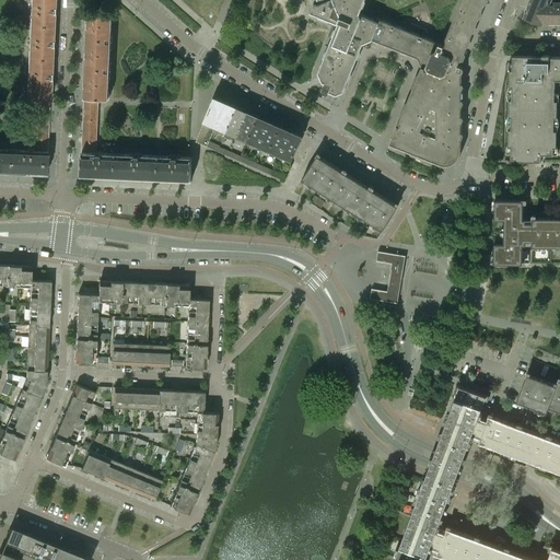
[(53,88),(55,0),(31,0),(27,94),(46,95),(46,88),(53,88)]
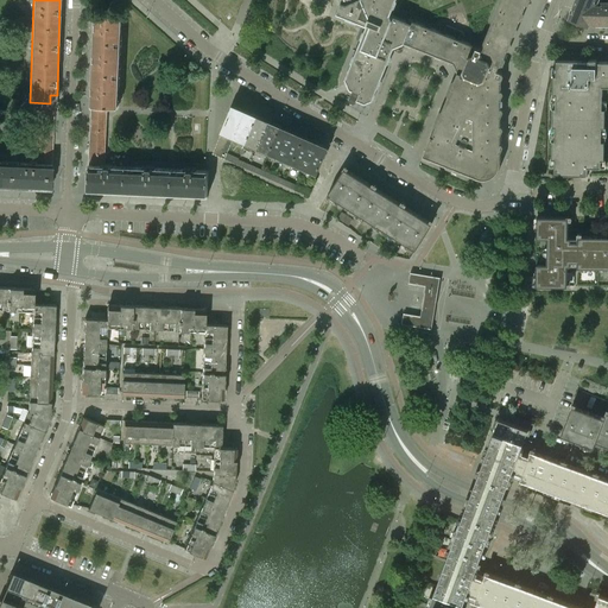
[(502,113),(499,112),(501,107),(501,99),(502,95),(499,94),(501,89),(501,81),(502,77),(499,76),(501,71),(498,70),(500,64),(501,65),(501,64),(500,63),(502,57),(505,56),(508,49),(506,48),(508,42),(511,40),(514,33),(512,32),(515,26),(517,26),(520,18),(519,18),(521,12),(524,11),(526,2),(525,2),(525,0),(361,0),(361,1),(360,1),(359,0),(353,0),(347,4),(341,1),(336,13),(366,25),(346,77),(349,88),(353,89),(349,99),(350,101),(354,102),(356,101),(358,99),(366,102),(373,99),(390,58),(388,57),(386,51),(393,49),(393,48),(404,43),(415,46),(415,45),(424,49),(424,51),(444,59),(445,57),(453,61),(457,73),(453,82),(455,83),(451,93),(449,92),(441,113),(442,113),(438,122),(437,122),(432,133),(435,134),(434,137),(431,135),(423,153),(429,156),(428,158),(449,166),(449,164),(461,169),(462,171),(477,177),(482,179),(485,179),(486,179),(487,179),(488,178),(491,178),(493,177),(494,176),(495,175),(496,173),(498,172),(499,171),(499,170),(500,168),(500,165),(501,162),(501,151),(502,149),(499,147),(501,143),(501,134),(502,131),(499,130),(501,125),(501,116),(502,113)]
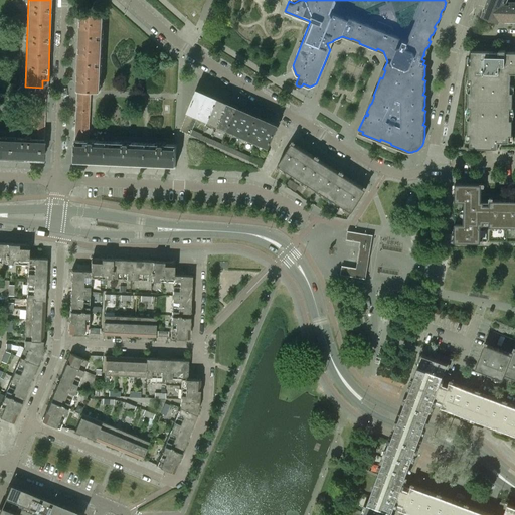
[(506,0),(488,0),(482,16),(498,22),(499,20),(504,20),(505,22),(514,21),(514,1),(509,2),(506,0)]
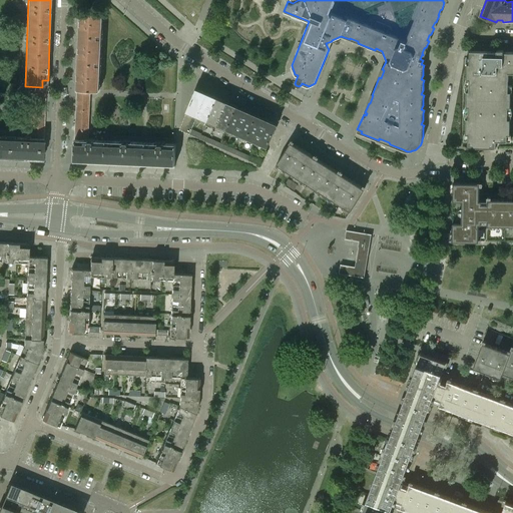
[(80,9),(77,94),(99,95),(103,10),(80,9)]
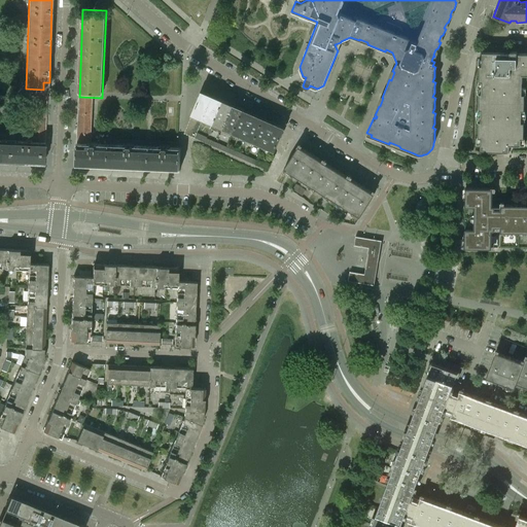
[(526,53),(517,54),(517,51),(511,51),(511,54),(500,53),(480,51),(480,60),(483,60),(483,65),(480,65),(480,81),(482,81),(482,94),(480,94),(479,109),(482,109),(482,121),(479,121),(479,137),(481,137),(481,143),(479,143),(478,150),(510,151),(510,150),(510,146),(510,144),(524,145),(524,143),(521,143),(521,138),(524,138),(524,123),(521,123),(522,110),(524,110),(524,95),(524,94),(522,94),(522,75),(526,74),(526,53)]
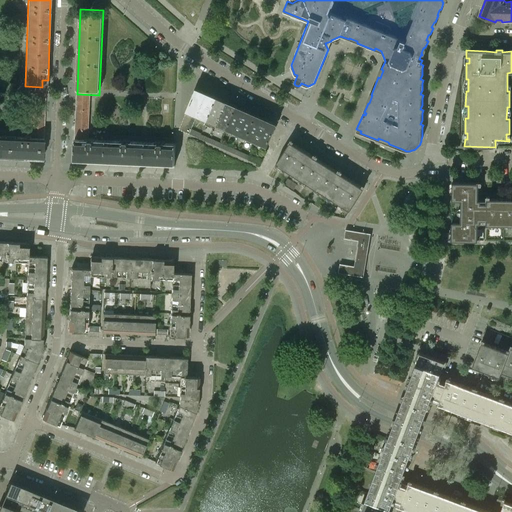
[(206,121),(216,97),(196,89),(179,129),(189,133),(191,130),(197,116),(206,121)]
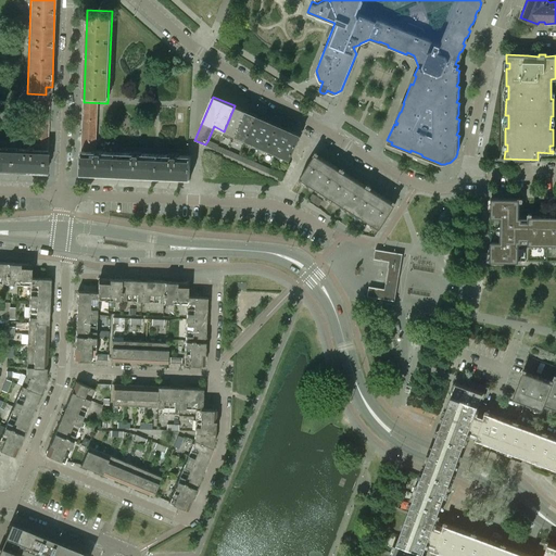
[(84,102),(83,117),(106,118),(108,103),(84,102)]
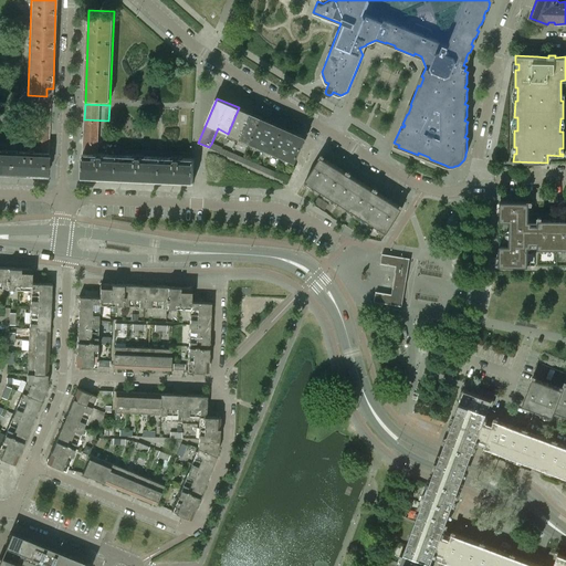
[(250,143),(261,117),(239,107),(228,134),(250,143)]
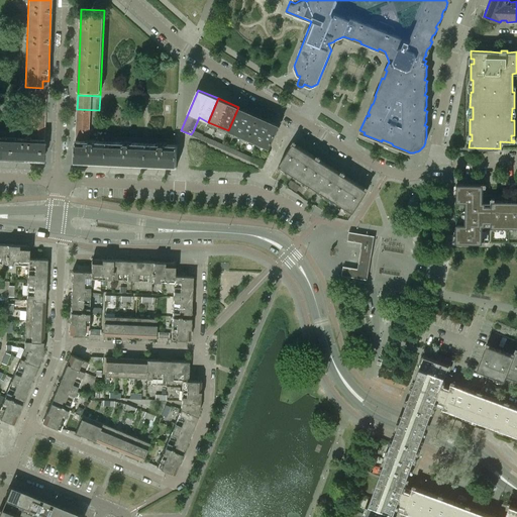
[(248,139),(259,116),(238,107),(228,130),(248,139)]
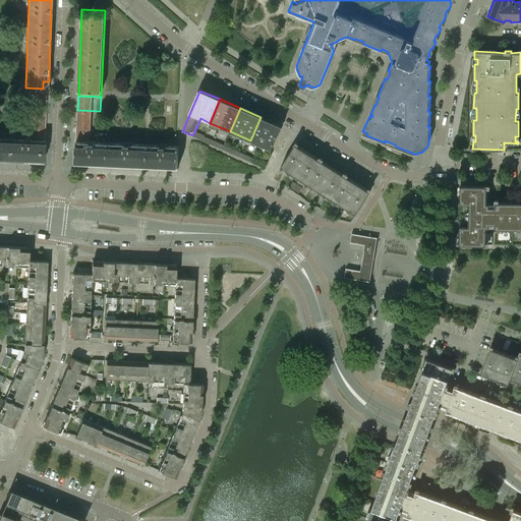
[(77,110),(76,131),(99,132),(100,111),(77,110)]
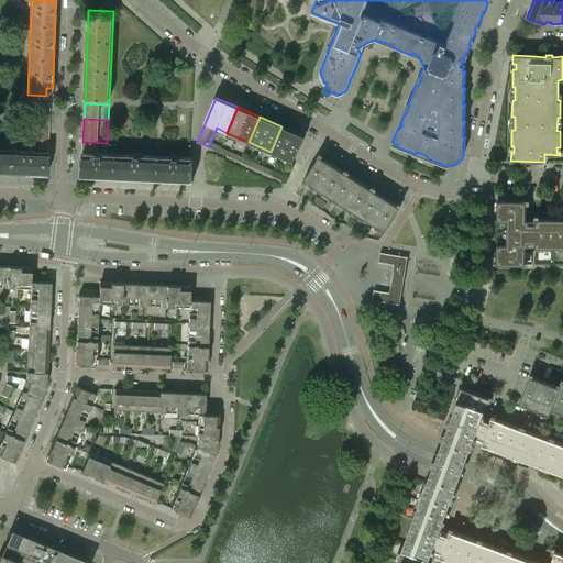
[(293,162),(302,139),(304,136),(282,127),(271,152),(293,162)]
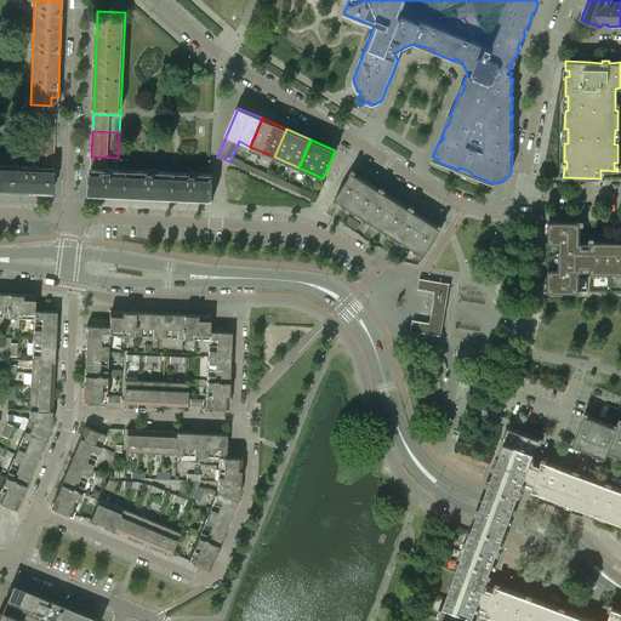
[(255,167),(244,163),(241,167),(254,172),(255,167)]
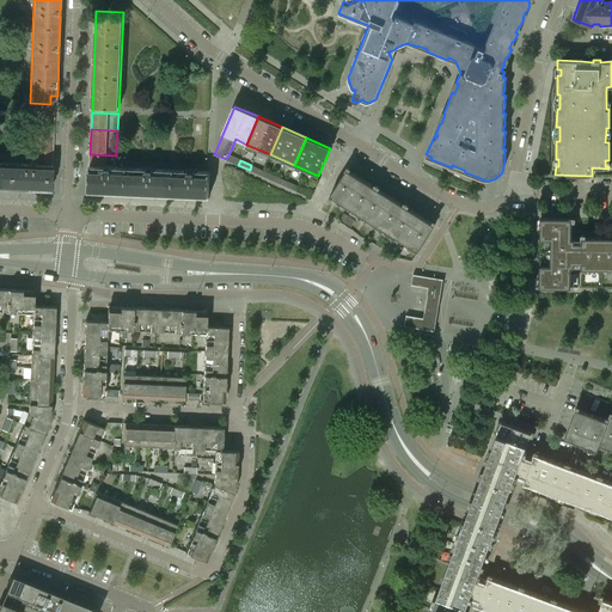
[(0,161),(0,185),(51,189),(53,164),(0,161)]
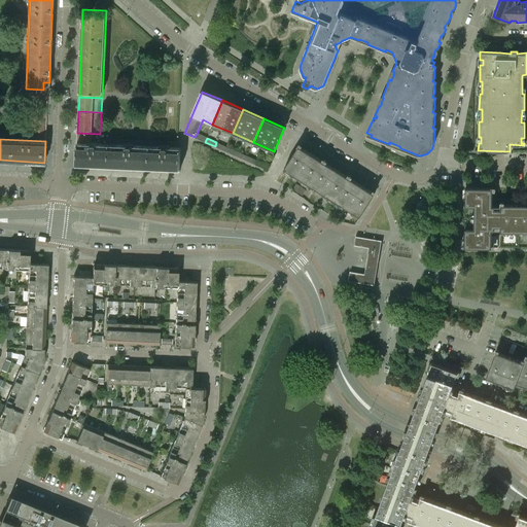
[(172,146),(77,142),(76,168),(171,172),(172,146)]
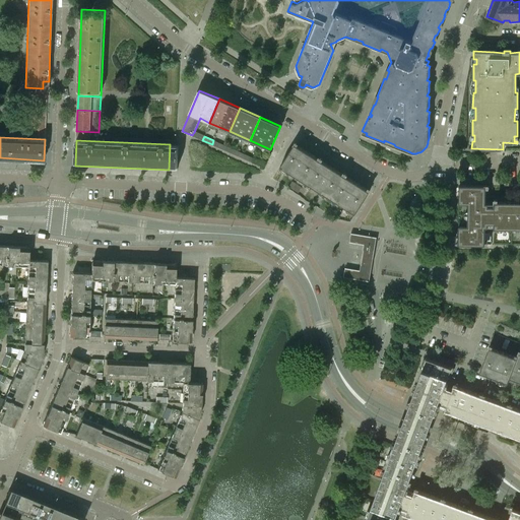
[(224,145),(213,140),(212,144),(222,149),(224,145)]
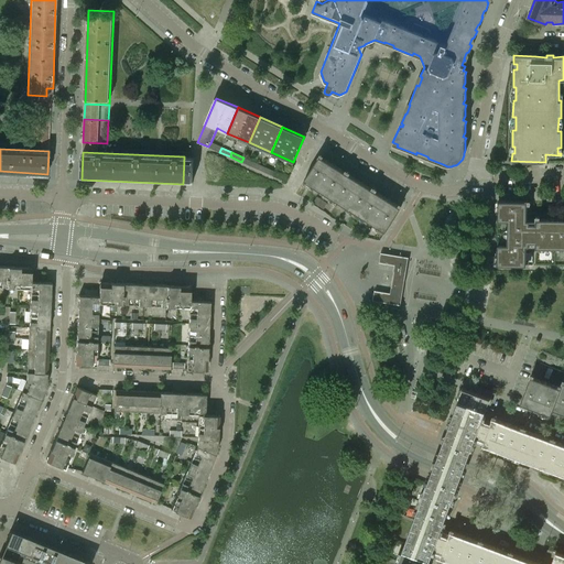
[(331,198),(347,173),(320,155),(304,180),(304,181),(304,182),(310,184),(321,191),(326,194),(331,198)]
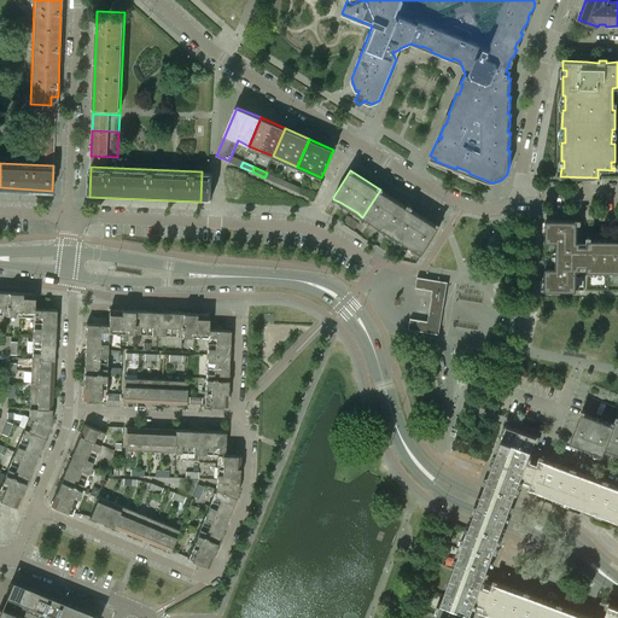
[(290,182),(278,178),(275,182),(287,187),(290,182)]
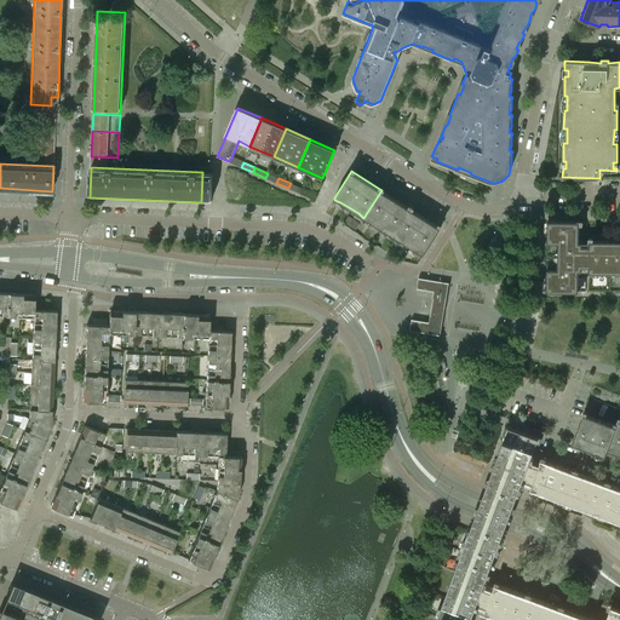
[(315,194),(310,191),(302,188),(300,193),(314,199),(315,194)]
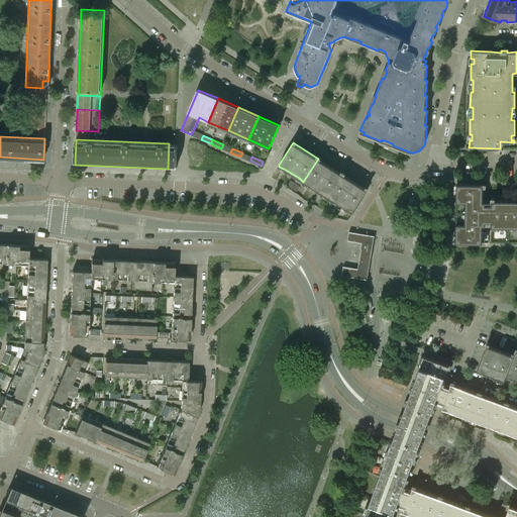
[(327,197),(342,174),(318,159),(303,182),(308,184),(323,193),(327,197)]
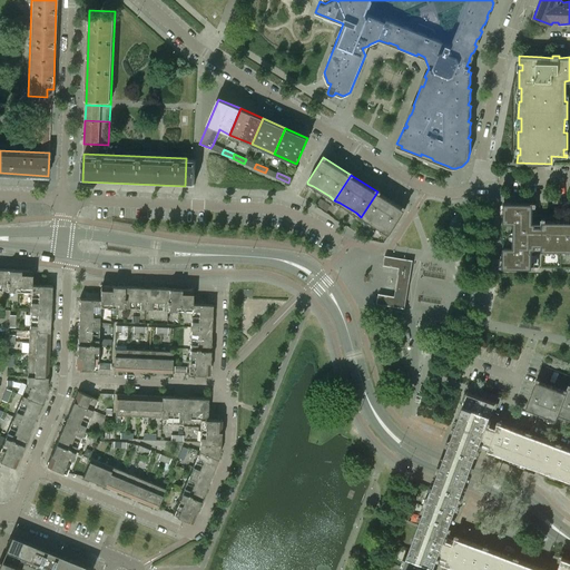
[(390,234),(405,209),(377,192),(361,217),(367,219),(384,231),(389,235),(389,234),(390,234)]
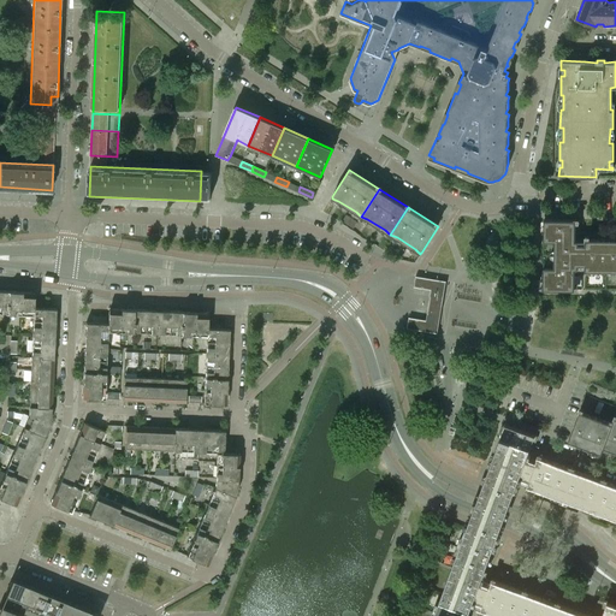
[(353,229),(357,221),(347,214),(342,220),(353,229)]
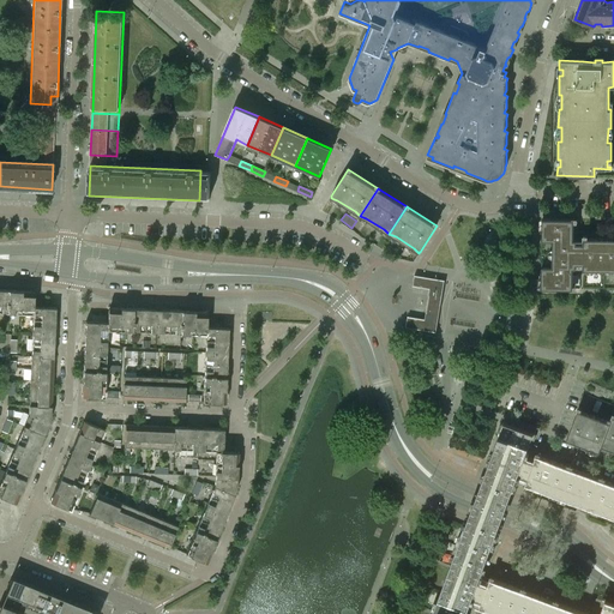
[(573,239),(575,233),(575,218),(542,218),(541,218),(542,226),(542,253),(584,253),(584,239),(573,239)]
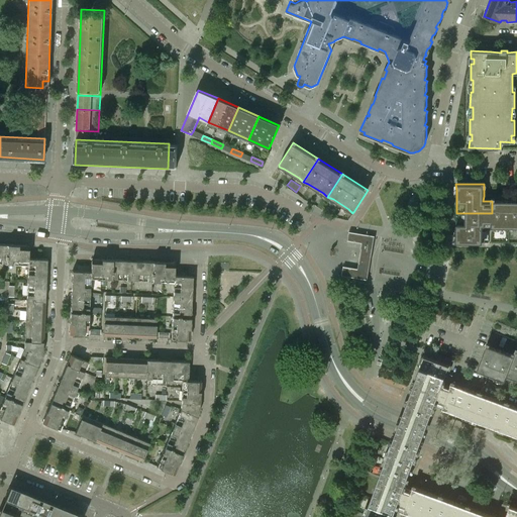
[(405,249),(407,240),(336,228),(336,227),(303,221),(301,228),(238,218),(238,213),(225,211),(224,216),(101,195),(96,228),(296,262),(295,270),(328,276),(328,275),(399,286),(400,277),(404,277),(409,250),(405,249)]
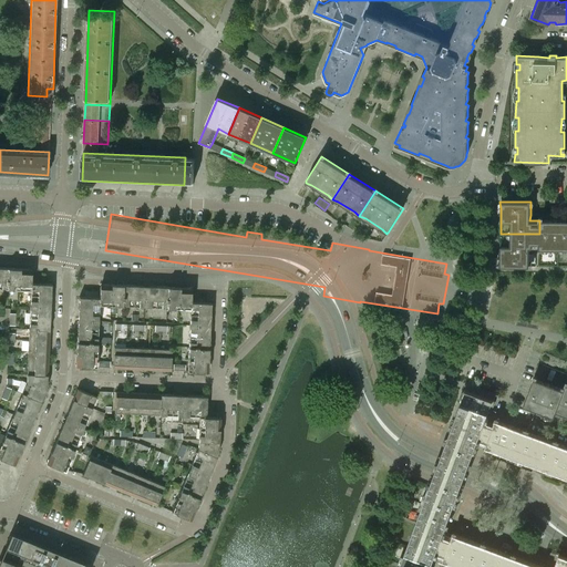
[(566,249),(566,219),(539,219),(539,220),(539,234),(538,247),(538,249),(539,249),(539,250),(546,249),(565,249),(566,249)]
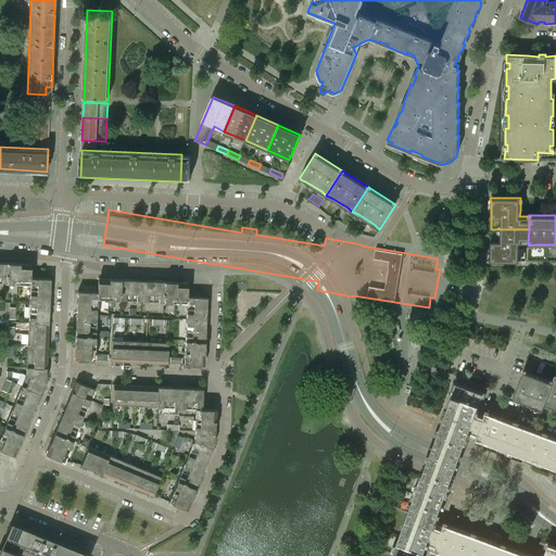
[(519,262),(519,242),(528,242),(529,229),(491,229),(490,254),(489,261),(490,261),(519,262)]
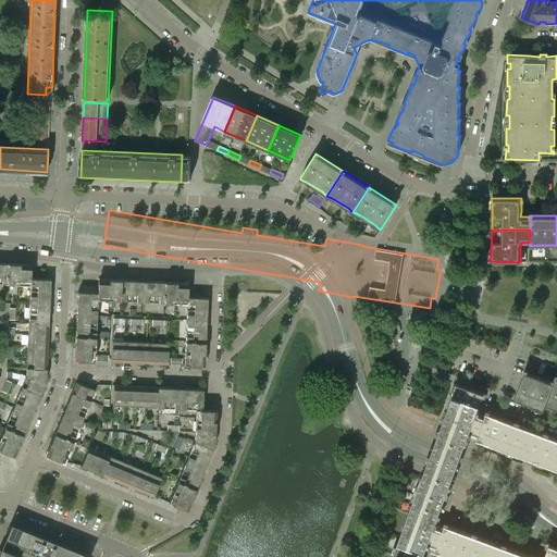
[(31,277),(31,268),(31,264),(9,263),(8,283),(29,284),(31,284),(31,277)]
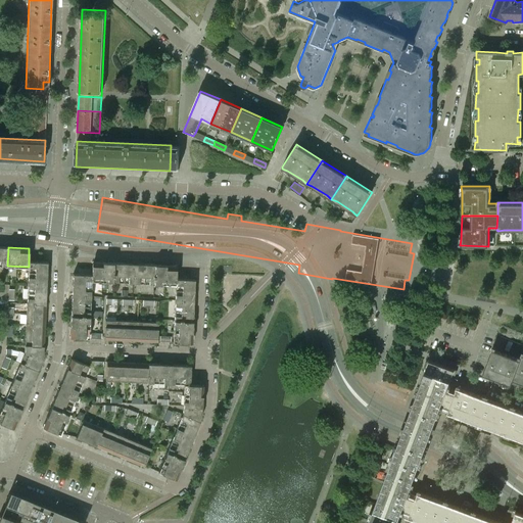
[(45,303),(46,281),(47,262),(29,260),(29,267),(28,267),(27,302),(45,303)]
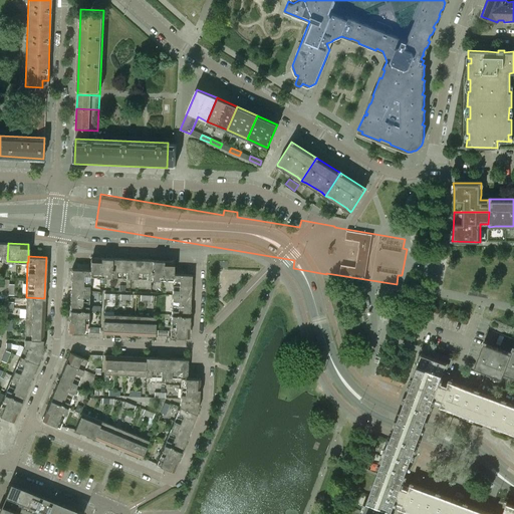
[(110,276),(111,258),(90,257),(89,269),(89,276),(110,276)]
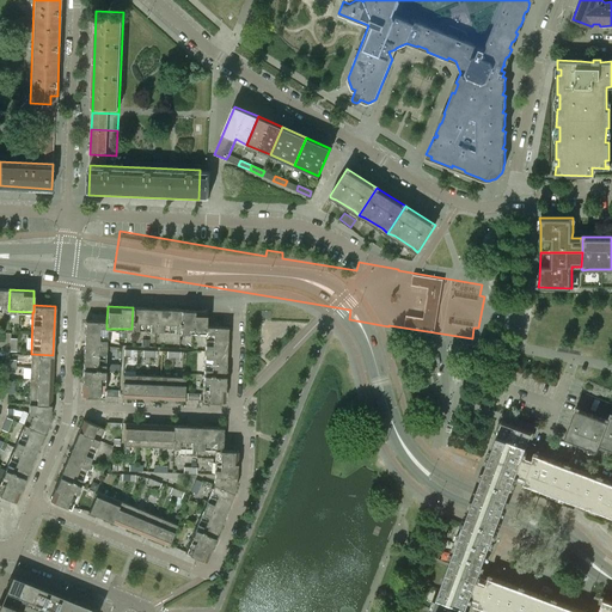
[(155,330),(157,308),(133,307),(132,329),(155,330)]
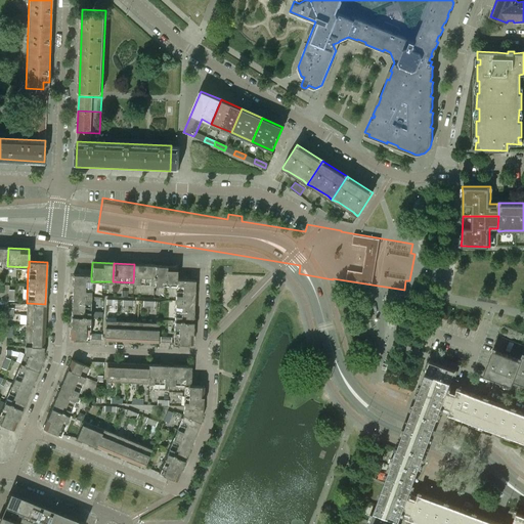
[(155,284),(156,265),(134,264),(133,282),(155,284)]
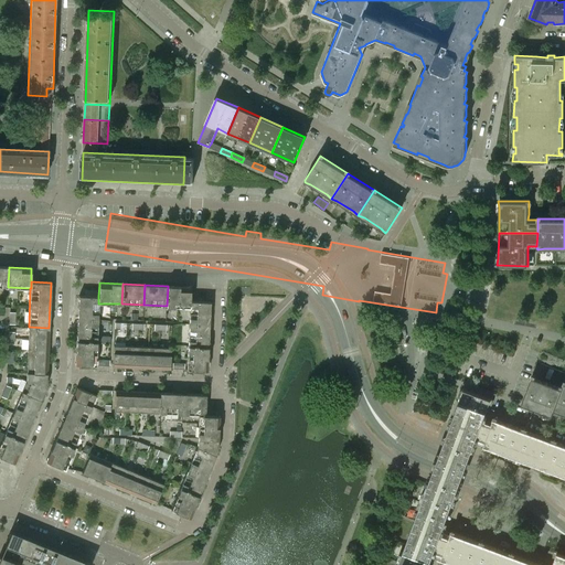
[(190,300),(190,290),(191,287),(168,286),(167,306),(189,307),(190,300)]
